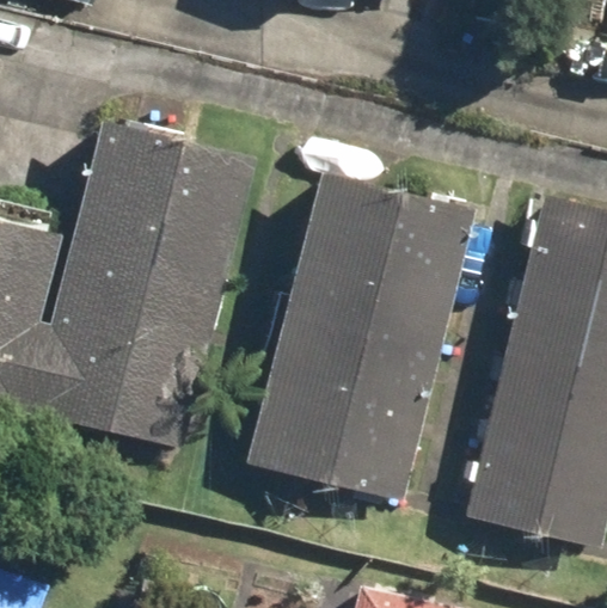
[(55,0),(92,11),(94,0),(55,0)]
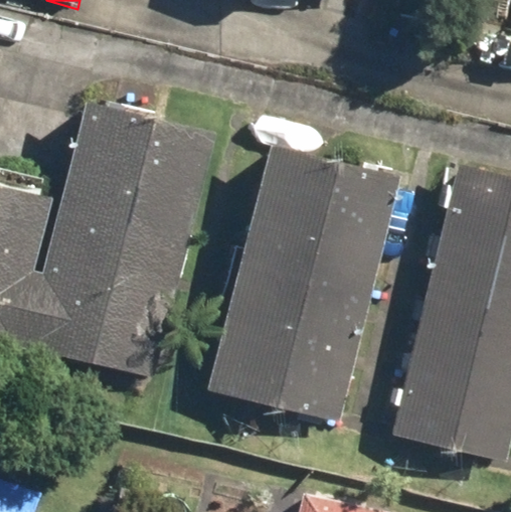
[(0,339),(157,378),(218,131),(84,98),(41,273),(33,271),(51,196),(0,183),(0,339)]
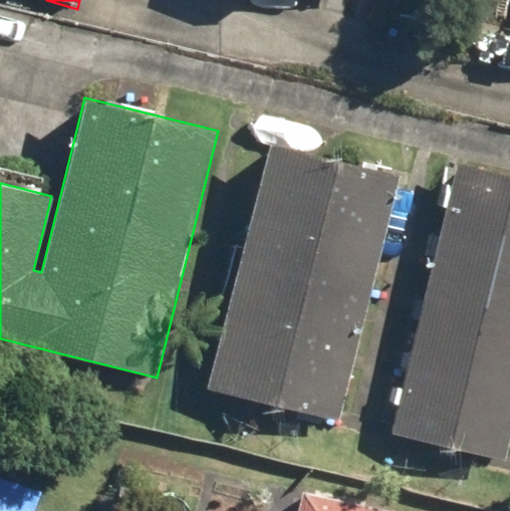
[(337,423),(400,175),(269,142),(206,391),(337,423)]
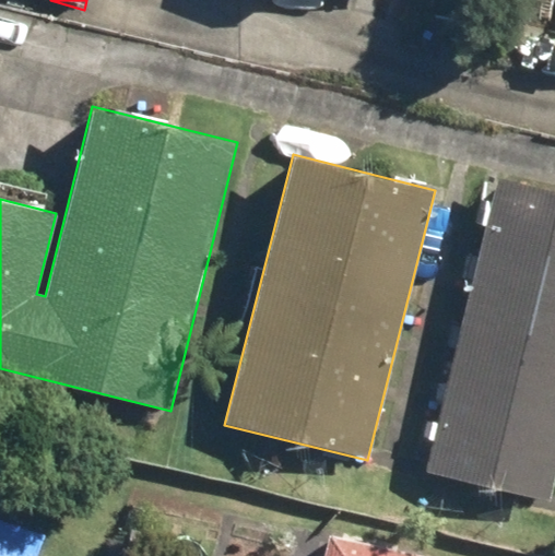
[(548,503),(554,477),(554,190),(500,177),(427,473),(548,503)]
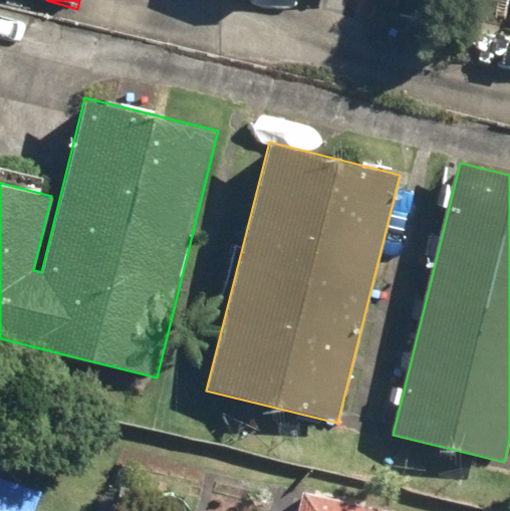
[(392,510),(393,509),(305,488),(300,510),(392,510)]
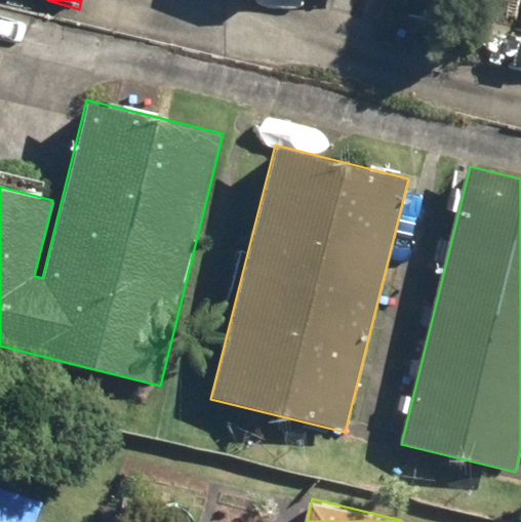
All buildings are outlined.
